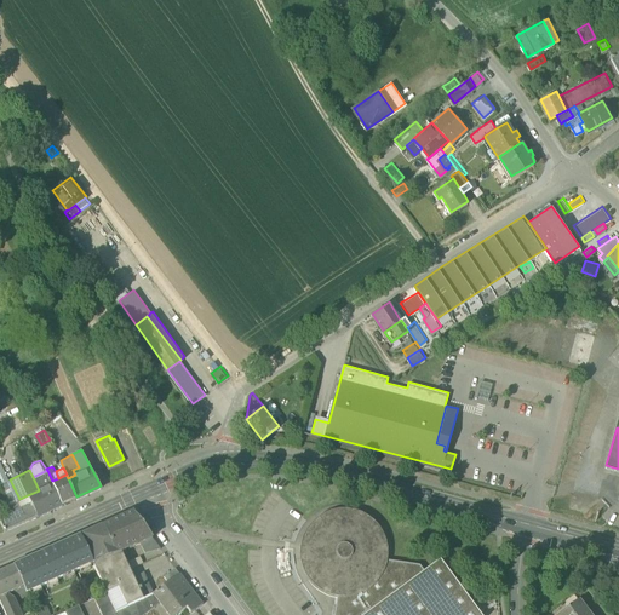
[(52,481),(47,470),(33,477),(39,490),(53,484),(53,483),(52,481)]
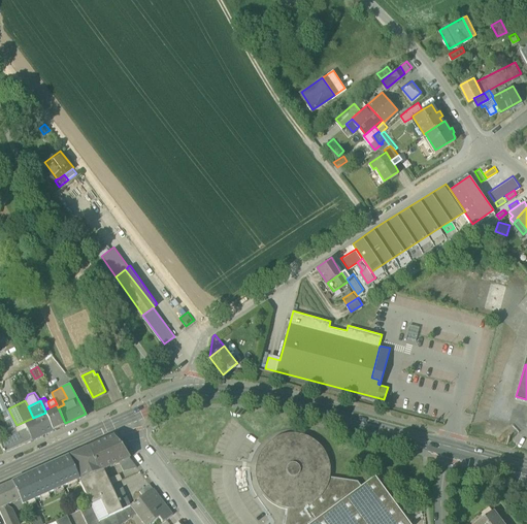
[(56,404),(50,407),(44,410),(45,412),(45,413),(54,428),(65,423),(58,407),(56,404)]
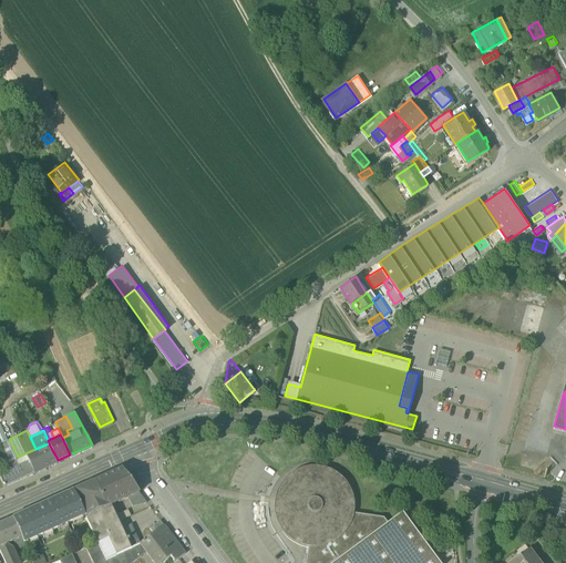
[(11,466),(20,461),(18,457),(9,439),(9,438),(0,441),(11,466)]
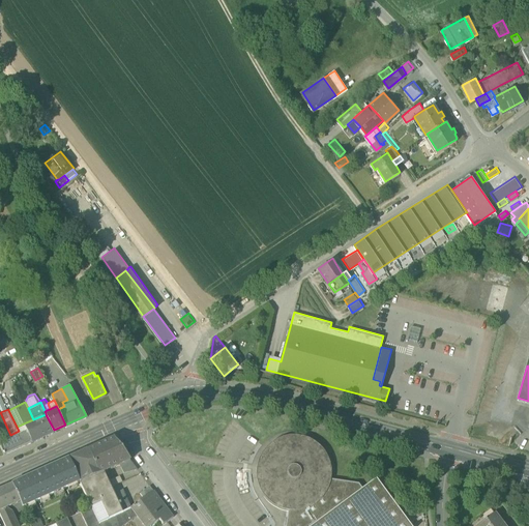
[(28,427),(33,439),(54,430),(46,414),(33,419),(26,422),(28,427)]
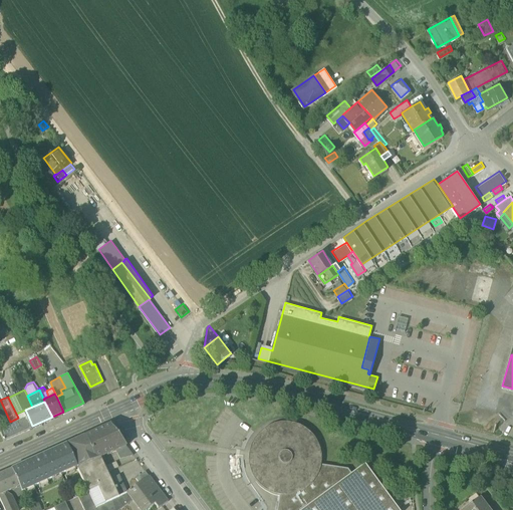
[(0,428),(5,438),(32,426),(27,414),(18,418),(10,422),(0,426),(0,428)]
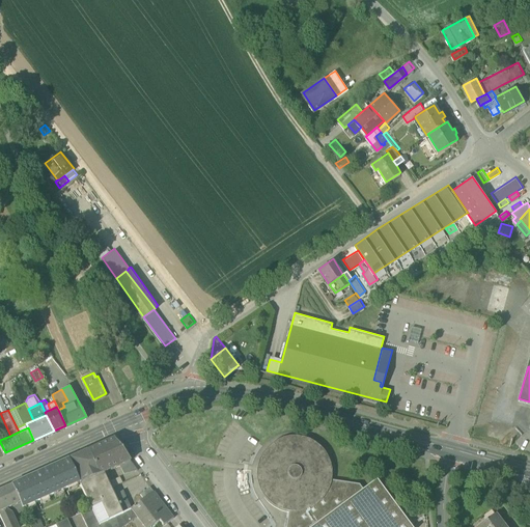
[(89,448),(88,448),(99,472),(104,470),(120,463),(131,459),(132,459),(131,458),(115,438),(116,438),(115,437),(114,437),(89,448)]
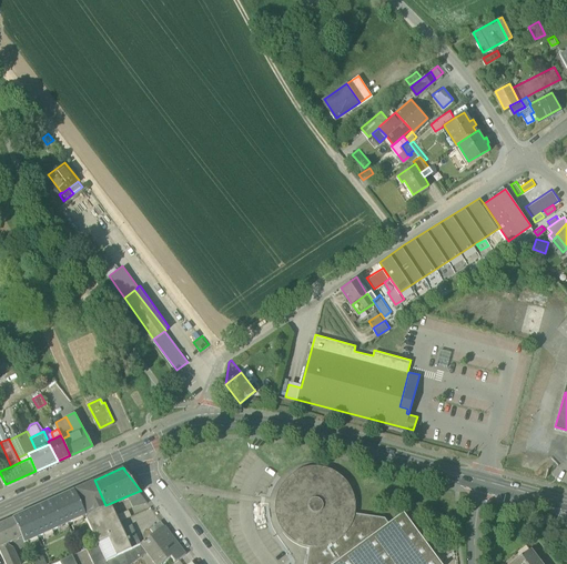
[(300,536),(310,540),(325,539),(337,532),(346,523),(351,510),(351,500),(347,490),(342,481),(333,474),(324,470),(313,470),(303,471),(294,476),(286,483),(282,493),(280,503),(281,513),(284,523),(291,531),(300,536)]
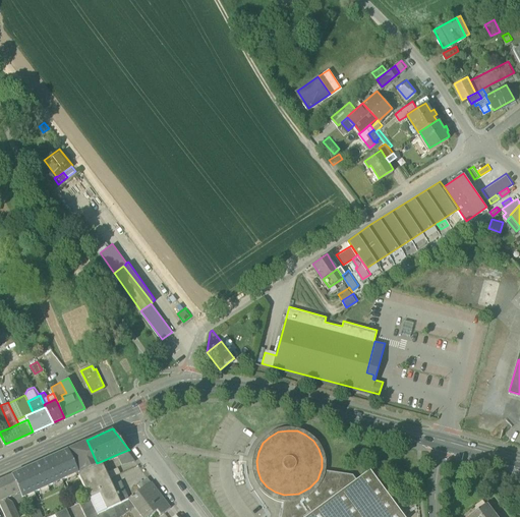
[(107,471),(102,461),(97,463),(87,440),(84,441),(85,441),(69,448),(68,448),(78,470),(91,495),(98,512),(121,501),(129,497),(121,479),(113,483),(110,476),(107,471)]
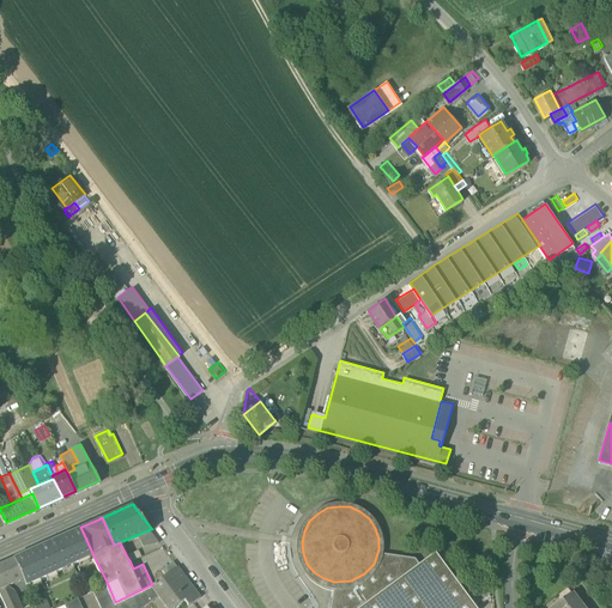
[(80,527),(48,542),(60,569),(92,553),(80,527)]
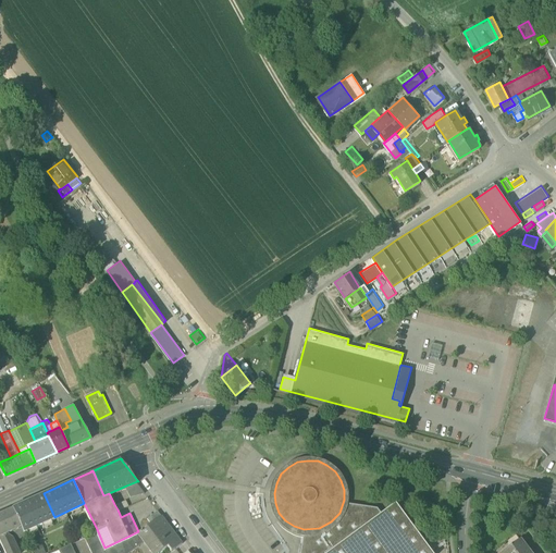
[(126,486),(131,494),(141,486),(137,481),(126,486)]
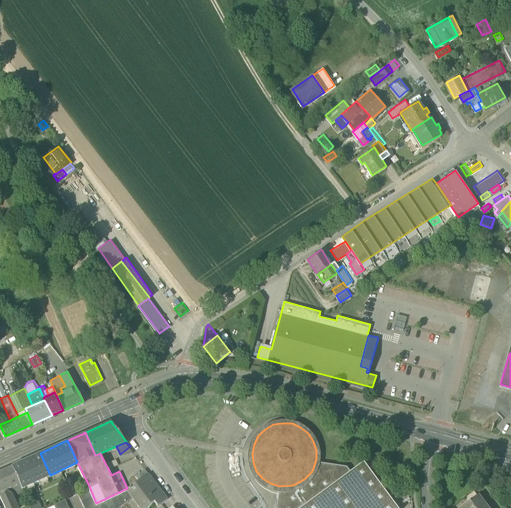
[(23,487),(50,475),(40,453),(12,465),(20,482),(23,487)]
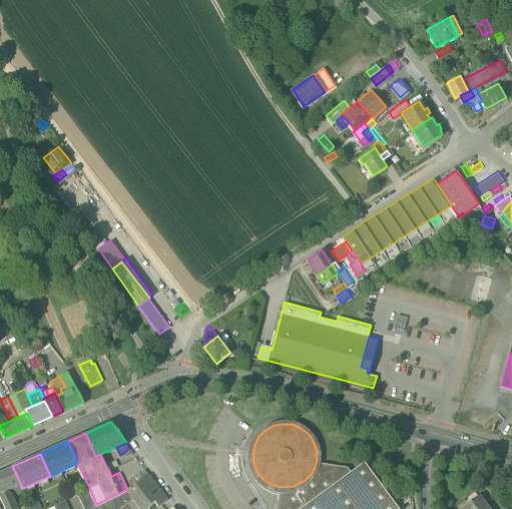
[(105,464),(108,469),(118,464),(115,459),(105,464)]
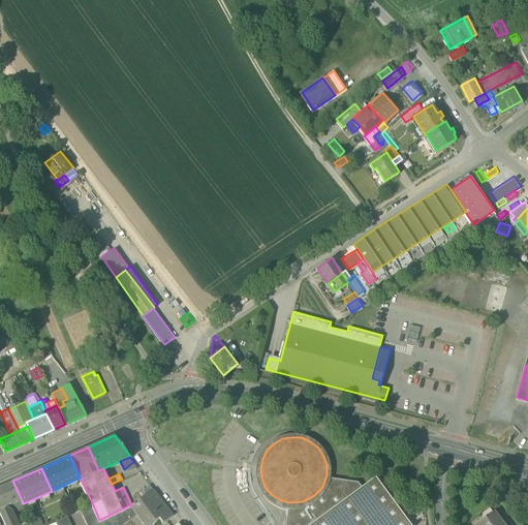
[(359,481),(327,474),(322,487),(314,495),(303,501),(288,502),(285,524),(309,524),(363,486),(359,481)]
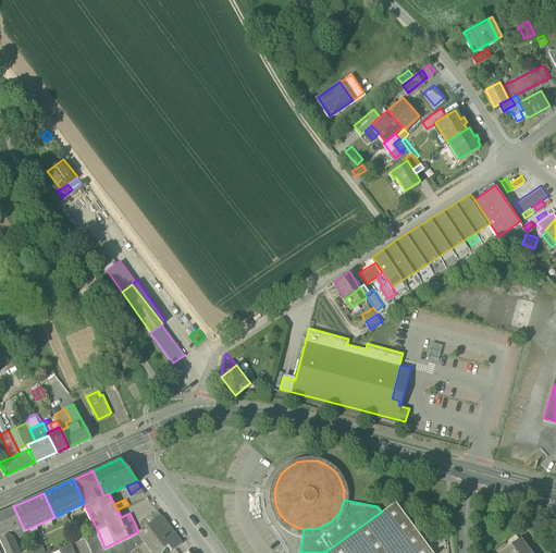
[(433,552),(396,502),(382,512),(325,552),(433,552)]
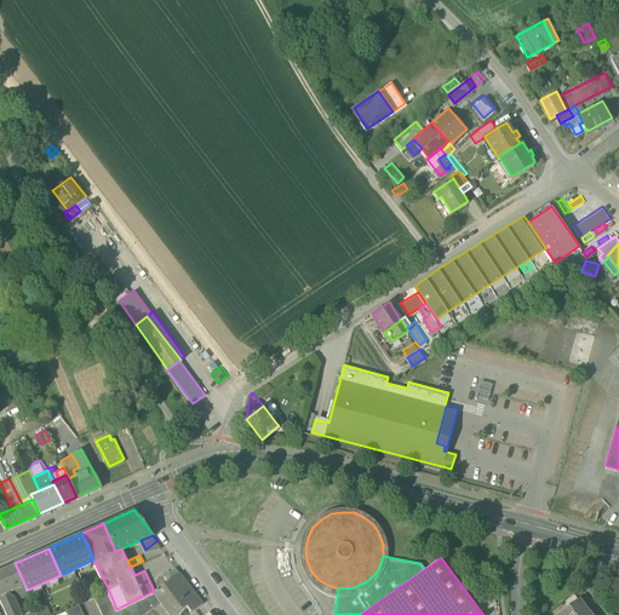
[(0,569),(0,595),(7,592),(15,588),(24,584),(15,563),(0,569)]
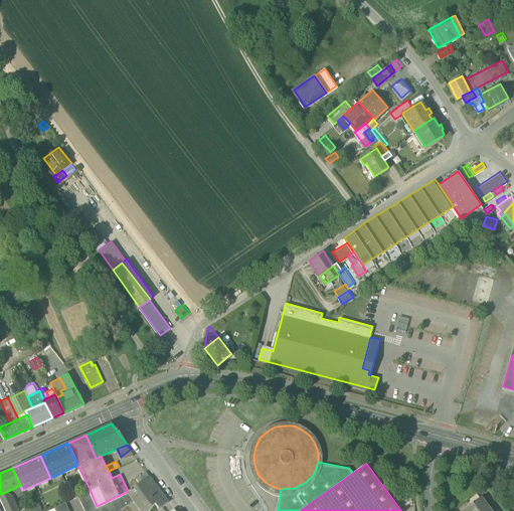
[(137,476),(141,482),(150,475),(146,470),(137,476)]
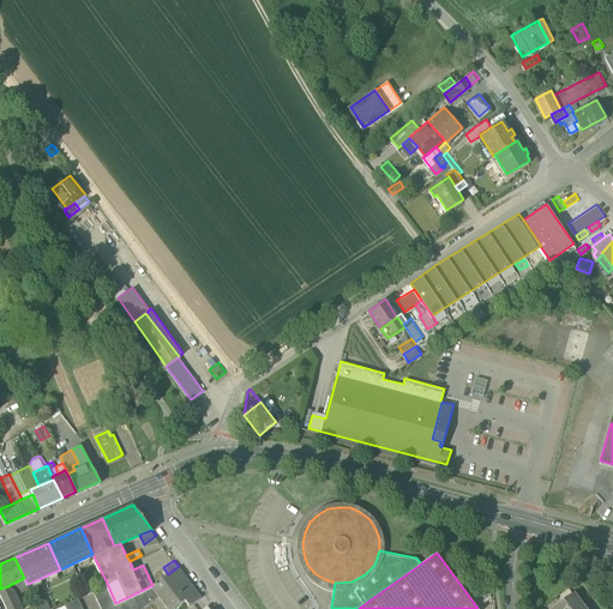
[(163,591),(174,607),(175,607),(185,598),(190,604),(202,595),(184,572),(179,565),(179,566),(168,574),(156,583),(163,591)]
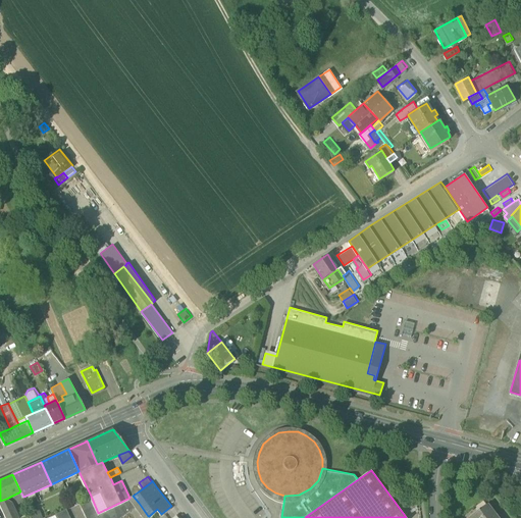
[(23,497),(20,491),(12,496),(15,503),(23,499),(23,497)]
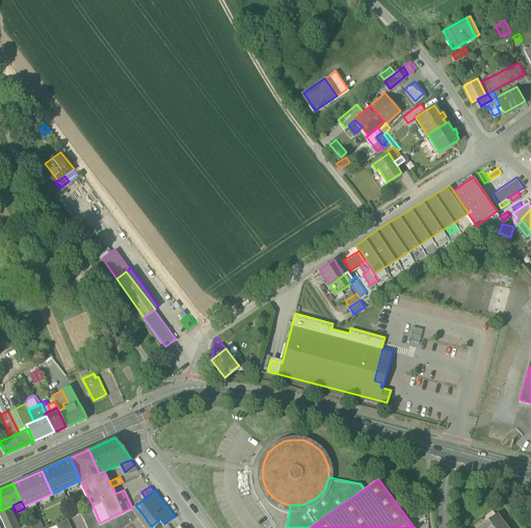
[(102,527),(100,523),(93,505),(81,510),(89,527),(102,527)]
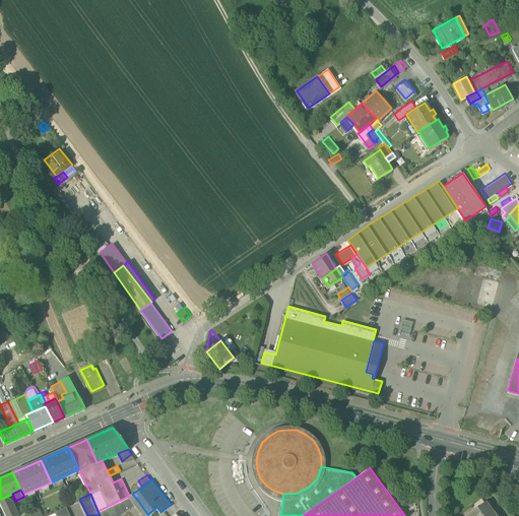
[(98,511),(100,515),(118,515),(135,504),(138,501),(132,494),(129,496),(121,500),(98,511)]
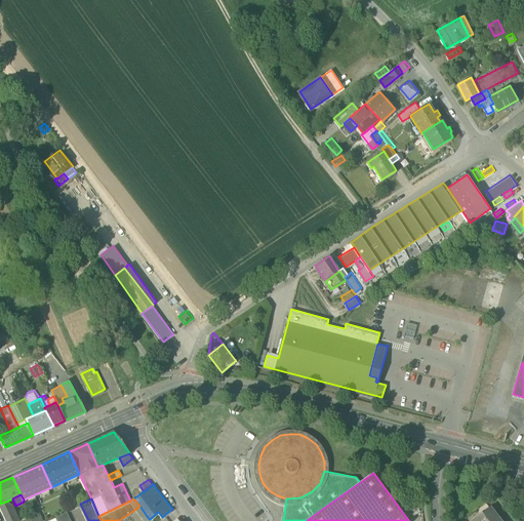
[(11,507),(6,502),(0,504),(0,506),(6,520),(17,520),(11,507)]
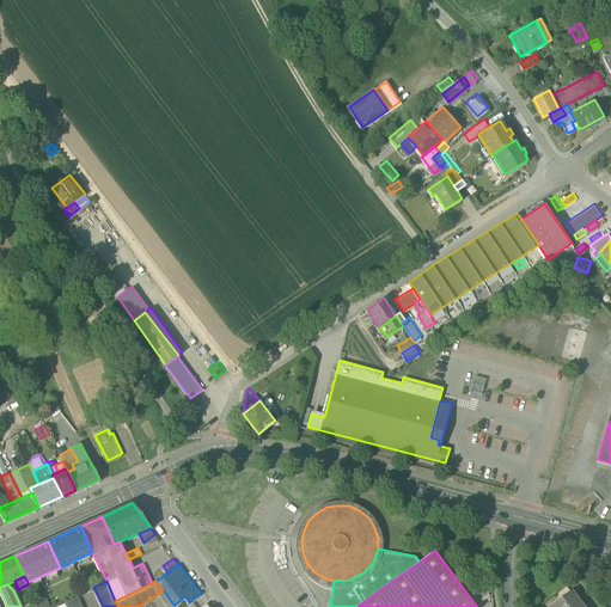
[(169,606),(170,606),(173,605),(163,589),(159,593),(169,606)]
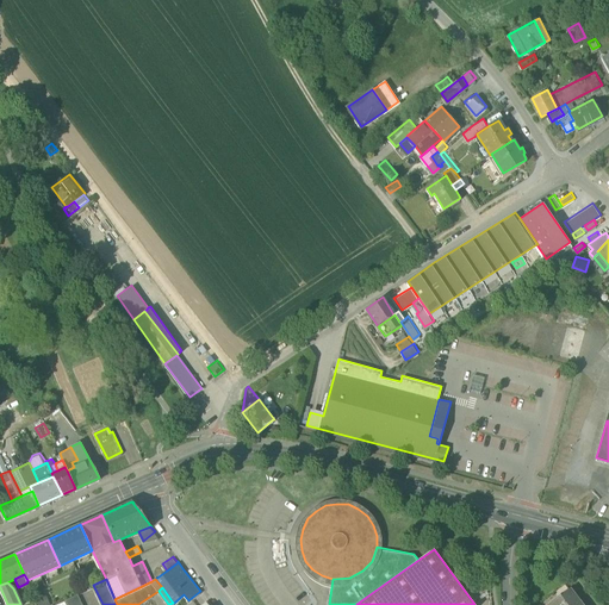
[(548,604),(571,604),(578,599),(570,587),(548,604)]
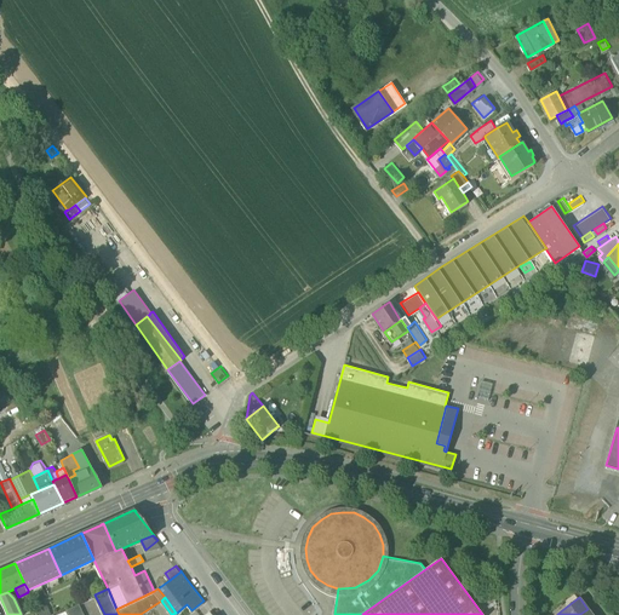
[(45,614),(52,613),(47,601),(36,605),(40,614),(45,614)]
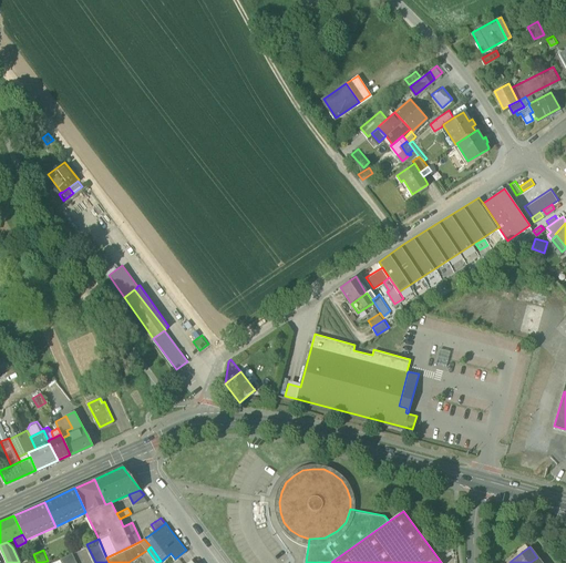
[(61,556),(64,562),(79,562),(73,551),(61,556)]
